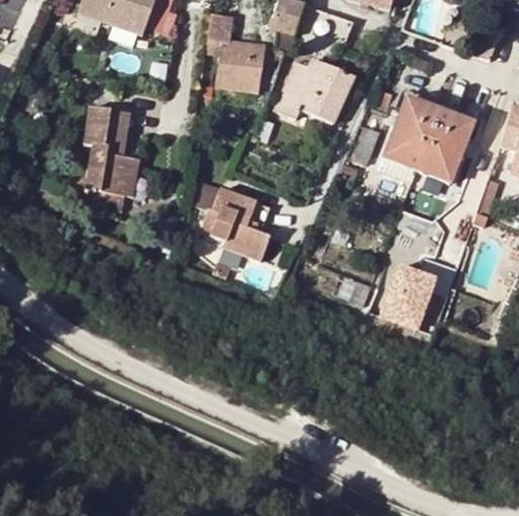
[(346,39),(346,38),(352,20),(304,2),(294,0),(278,0),(271,25),(277,27),(294,33),(299,21),(346,39)]
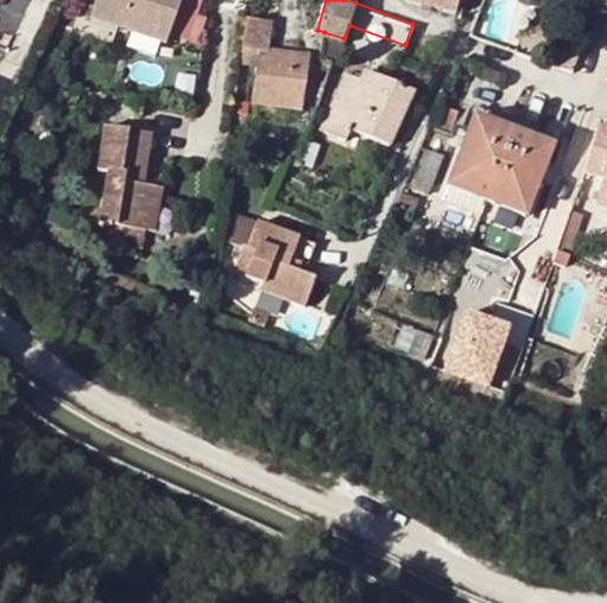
[(415,0),(456,11),(459,0),(415,0)]
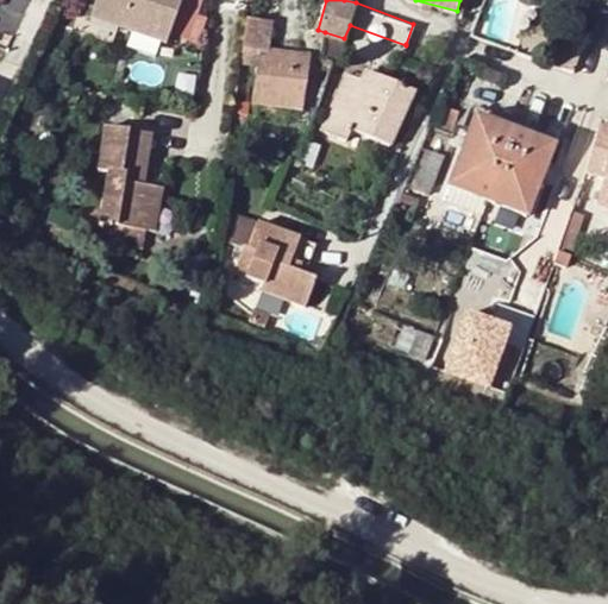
[(162,49),(170,25),(106,2),(98,27),(162,49)]
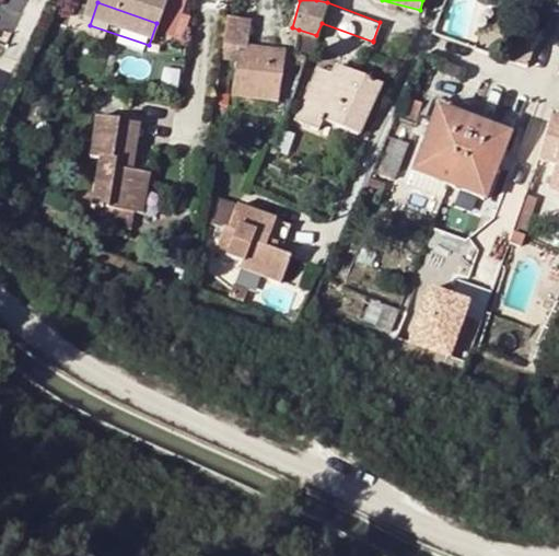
[(251,19),(225,15),(222,42),(239,44),(233,91),(279,97),(286,50),(246,45),(251,19)]
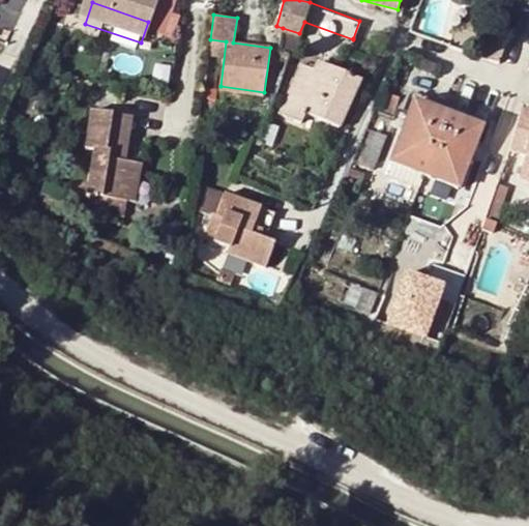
[(278,48),(290,52),(294,53),(299,33),(283,28),(278,48)]
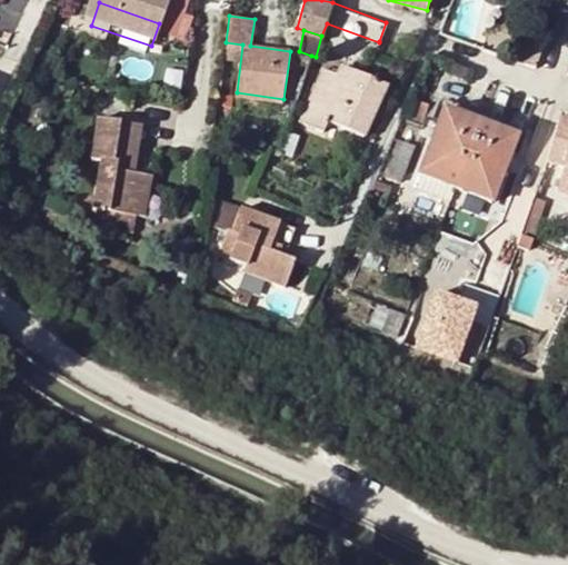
[(306,90),(316,57),(311,56),(301,88),(306,90)]
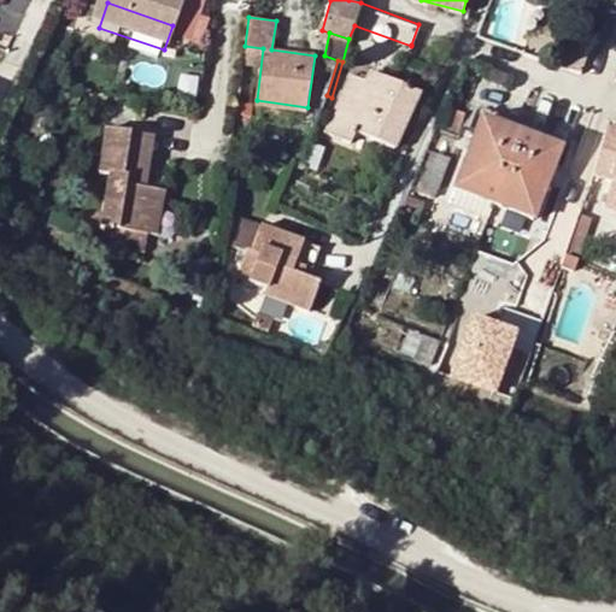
[(356,128),(396,146),(420,90),(380,72),(373,70),(370,69),(365,78),(351,72),(327,128),(352,137),(356,128)]
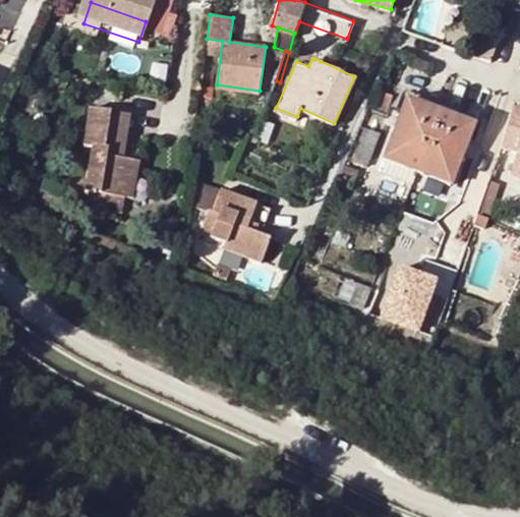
[(411,89),(406,100),(440,113),(445,101),(411,89)]
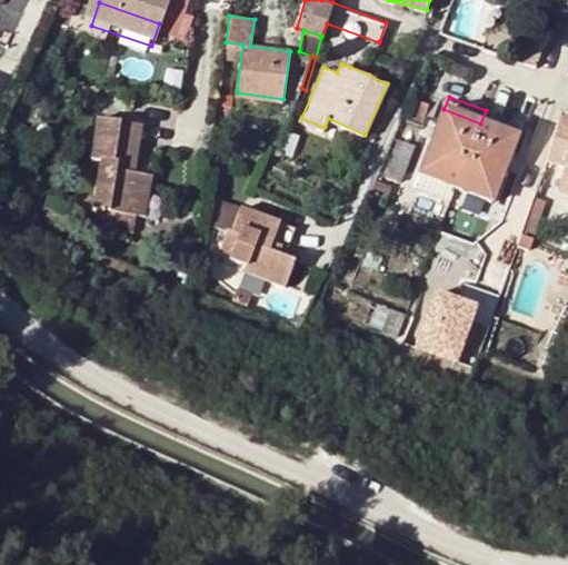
[(480,124),(444,109),(420,171),(457,185),(480,124)]
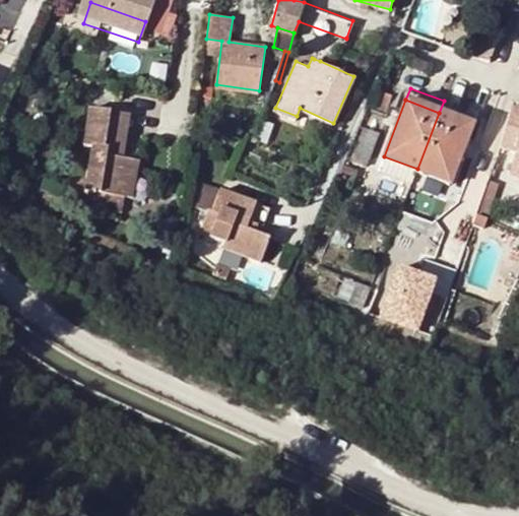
[(444,101),(439,113),(471,124),(475,113),(444,101)]
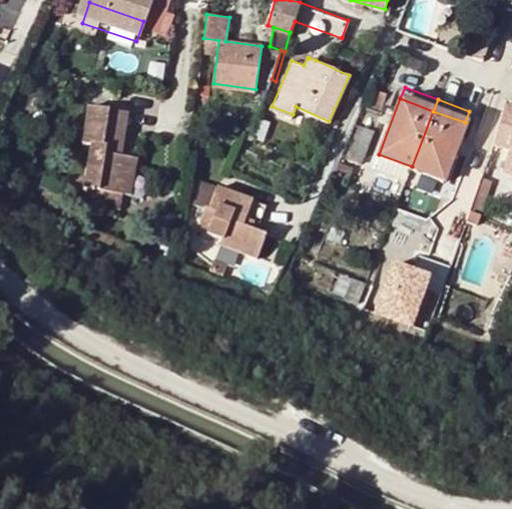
[(121,205),(123,190),(129,155),(121,153),(117,153),(118,146),(122,146),(127,110),(88,105),(83,140),(91,141),(85,183),(88,184),(86,200),(121,205)]
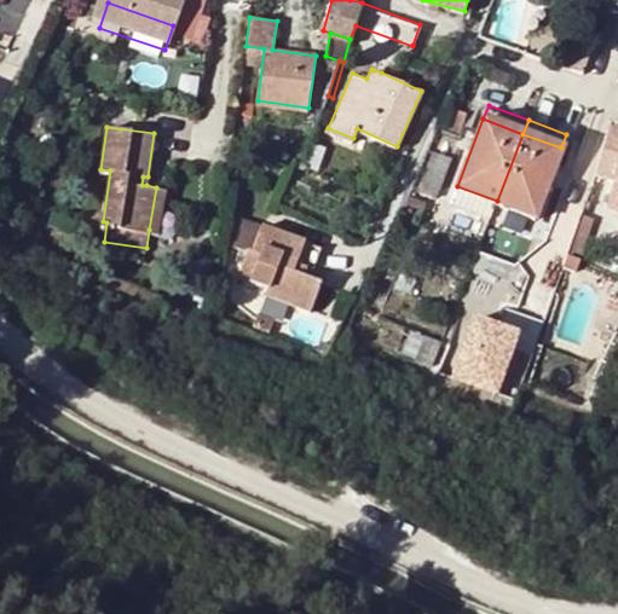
[(607,204),(617,207),(617,129),(610,127),(596,174),(613,179),(607,204)]
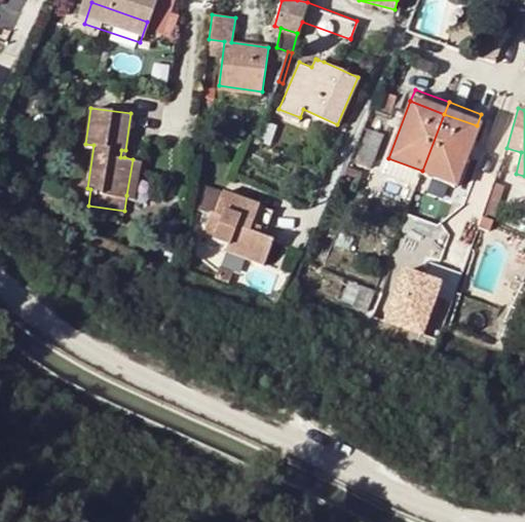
[(444,114),(422,171),(454,183),(477,125),(444,114)]
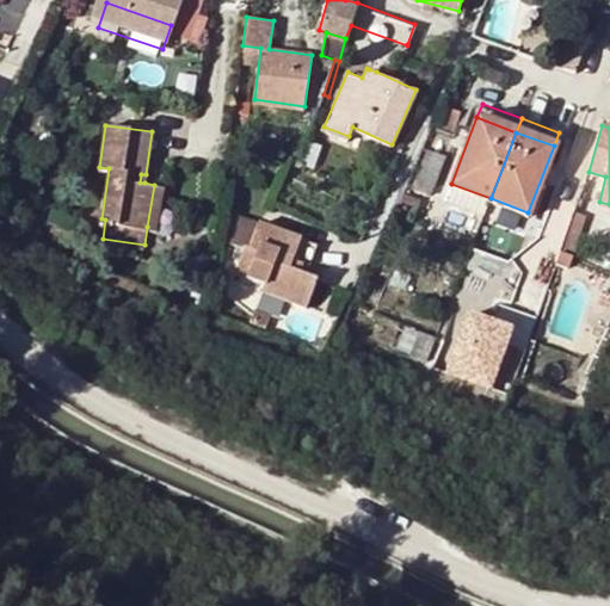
[(528,212),(530,214),(554,147),(554,146),(528,212)]
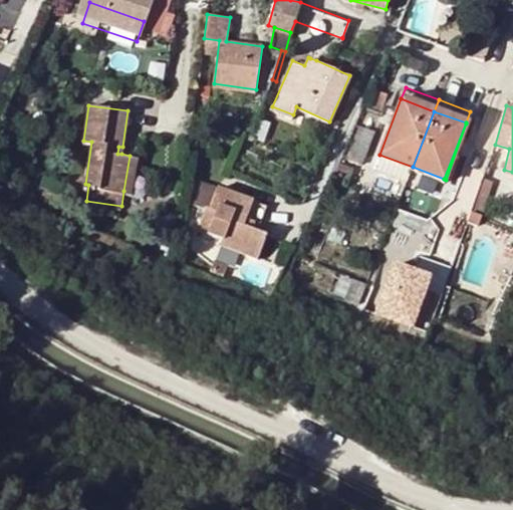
[(130,156),(123,191),(134,192),(139,157),(130,156)]
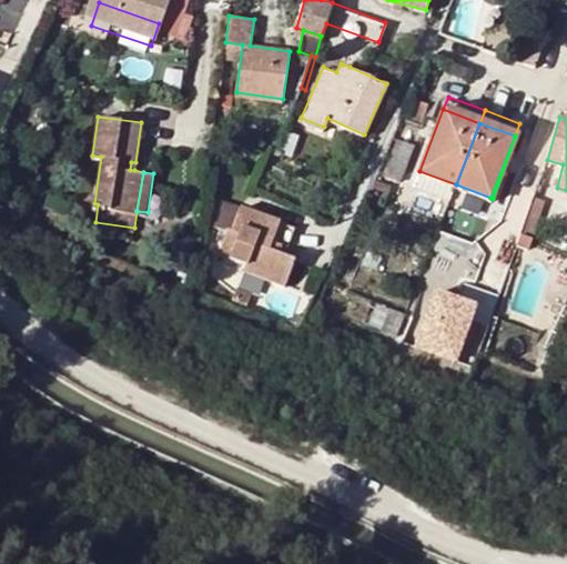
[(535,195),(522,230),(532,233),(534,234),(545,200),(535,195)]
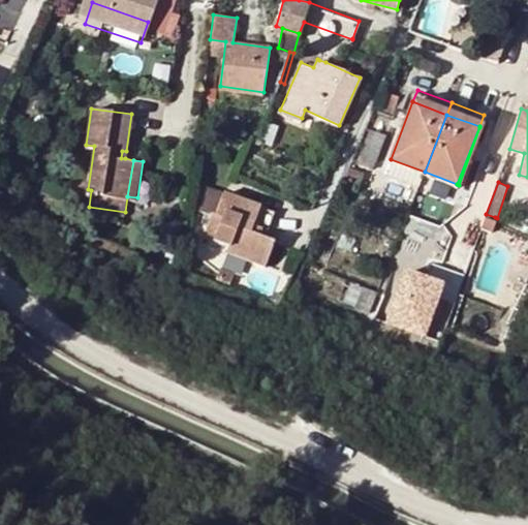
[(204,234),(229,244),(228,249),(266,264),(275,239),(260,234),(251,230),(254,222),(260,206),(224,191),(216,212),(213,211),(204,234)]
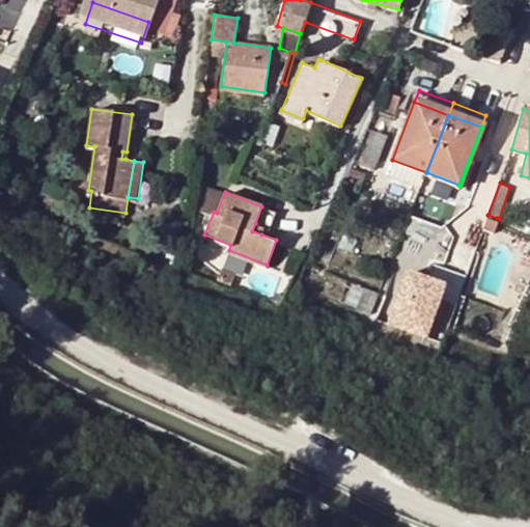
[(261,206),(255,223),(263,227),(263,228),(269,229),(276,211),(261,206)]
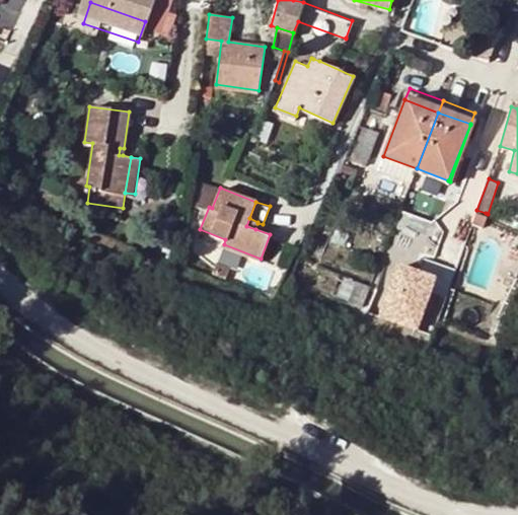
[(463,205),(457,221),(470,226),(476,210),(463,205)]
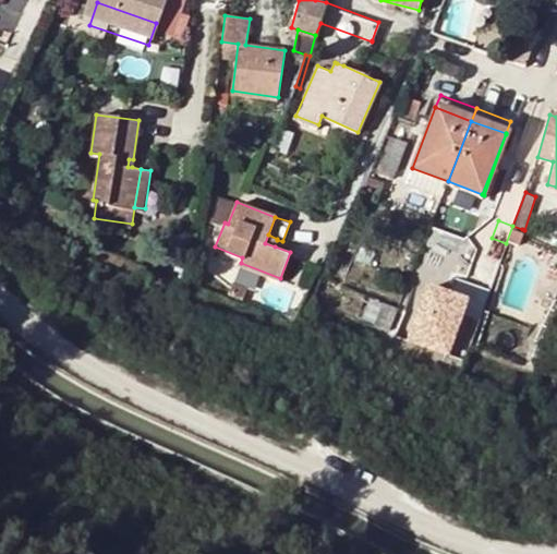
[(277,239),(268,235),(265,243),(275,247),(277,240),(277,239)]
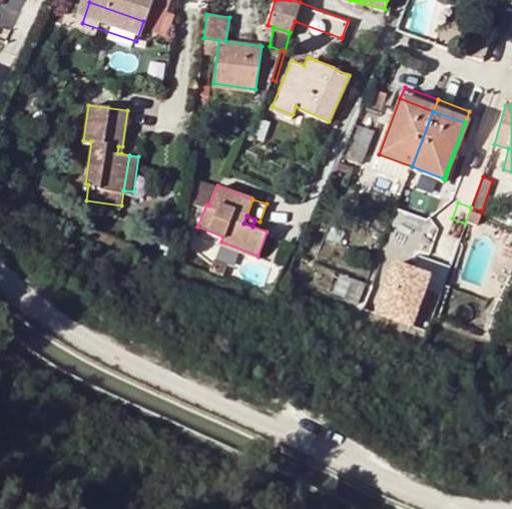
[(353,278),(346,295),(353,298),(361,281),(353,278)]
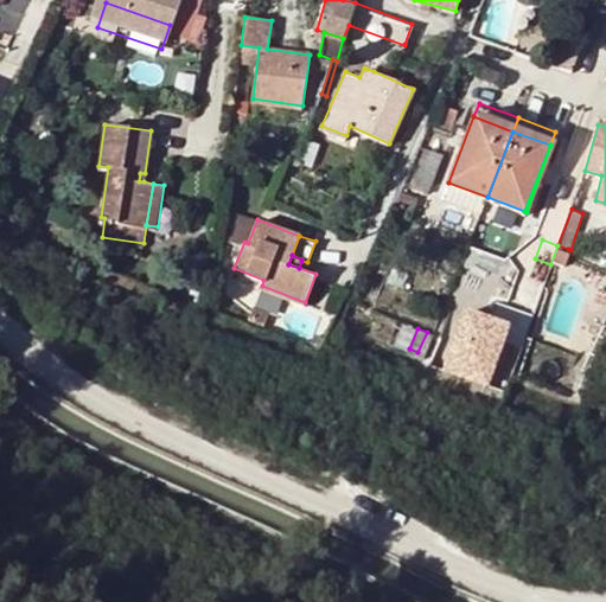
[(427,332),(418,352),(423,356),(432,333),(427,332)]
